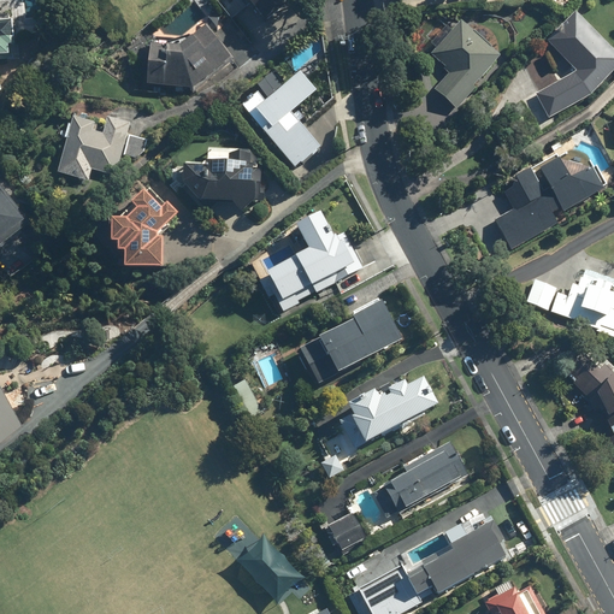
[(247,0),(261,18),(283,0),(247,0)]
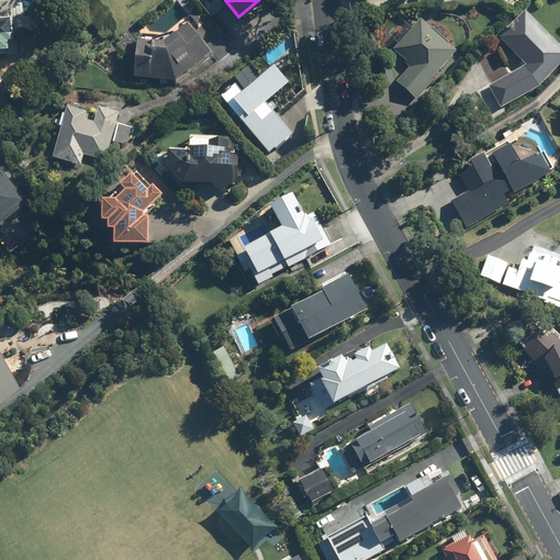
[(499,36),(525,64),(486,85),(499,107),(539,85),(559,63),(559,44),(525,10),(499,36)]
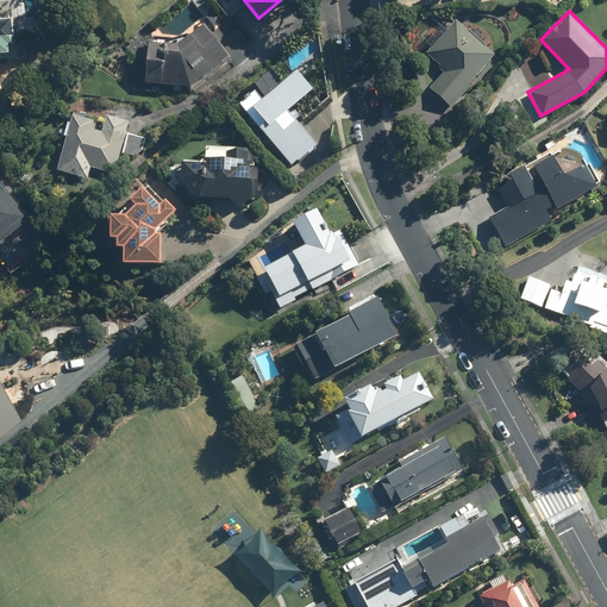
[(495,54),(457,18),(426,51),(439,64),(438,67),(443,72),(429,86),(451,107),(470,86),(468,83),(495,54)]
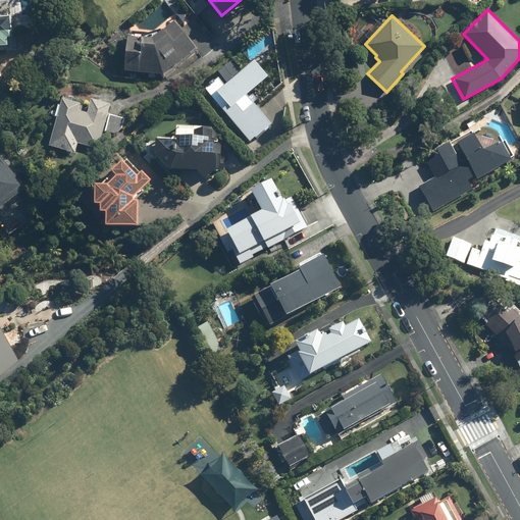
[(0,52),(14,52),(11,16),(0,16),(0,52)]
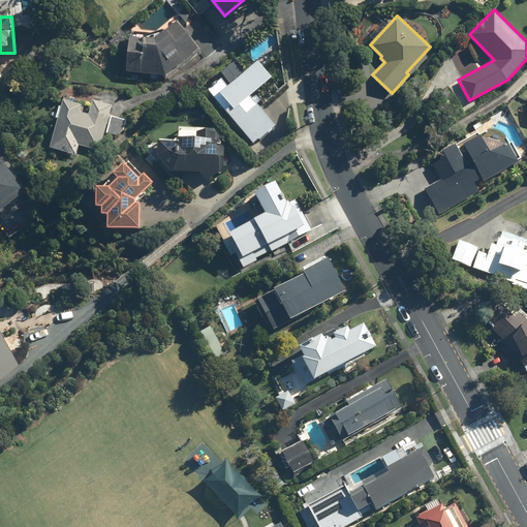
[(177,23),(156,39),(130,37),(126,71),(165,75),(198,48),(177,23)]
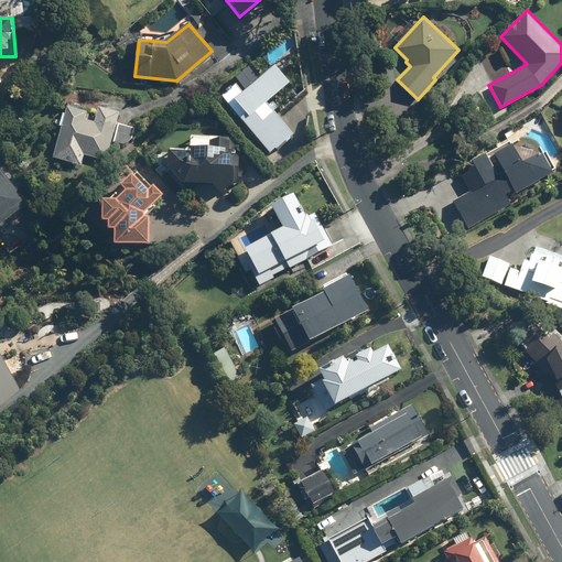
[(223,95),(270,153),(293,133),(268,103),(291,84),(276,65),(244,92),(237,84),(223,95)]
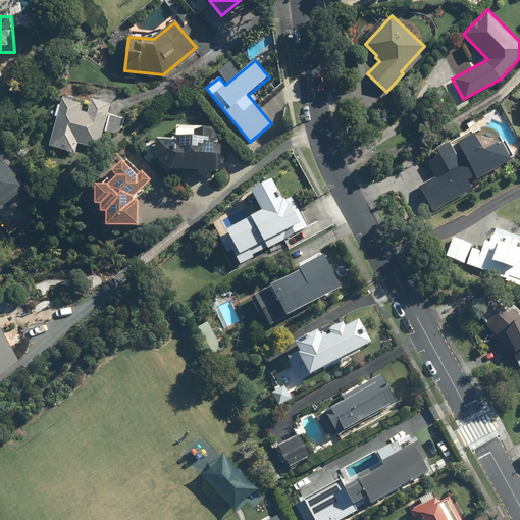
[(61,97),(48,145),(74,152),(76,142),(97,148),(102,130),(114,133),(121,126),(124,117),(107,112),(110,103),(91,98),(87,111),(78,109),(80,102),(61,97)]
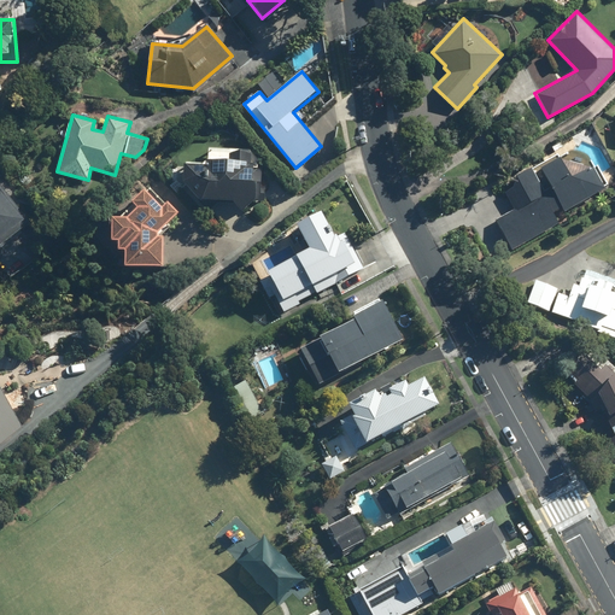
[(185,163),(183,182),(199,199),(233,201),(241,211),(255,200),(263,200),(265,163),(251,162),(252,154),(230,153),(230,162),(206,160),(206,164),(185,163)]
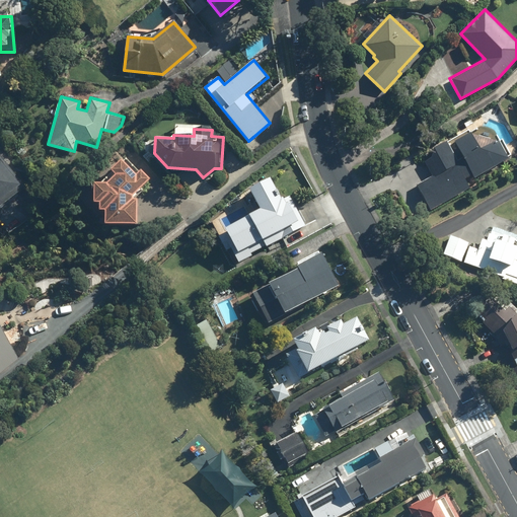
[(416,183),(430,209),(469,187),(464,178),(472,174),(474,177),(509,158),(499,140),(481,149),(471,132),(455,141),(463,157),(457,160),(446,141),(422,154),(433,174),(416,183)]
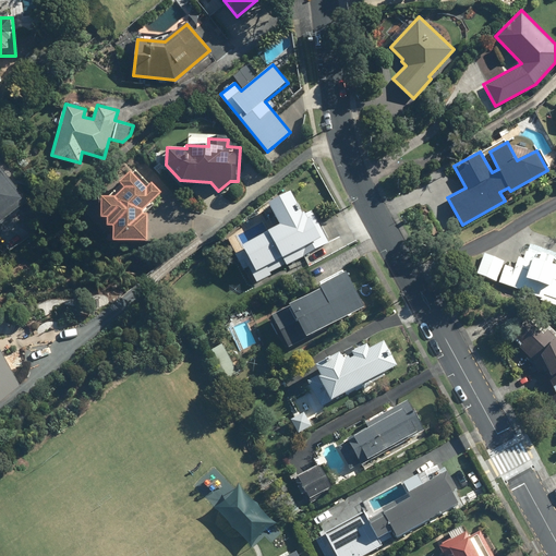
[(0,222),(27,201),(0,167),(0,222)]
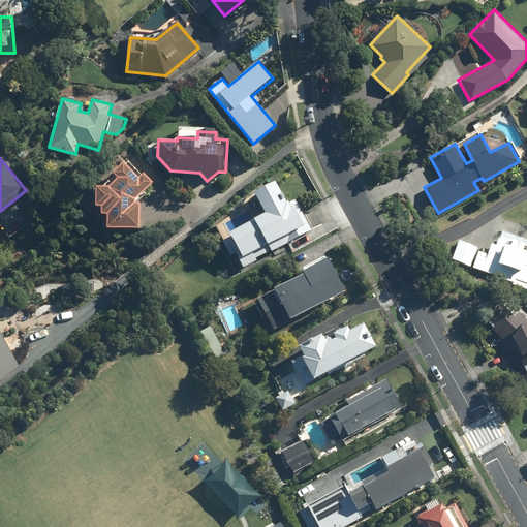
[(107,214),(107,228),(141,228),(141,203),(136,203),(136,199),(154,183),(145,173),(138,178),(124,162),(113,173),(118,178),(110,186),(96,186),(96,207),(102,207),(102,214),(107,214)]
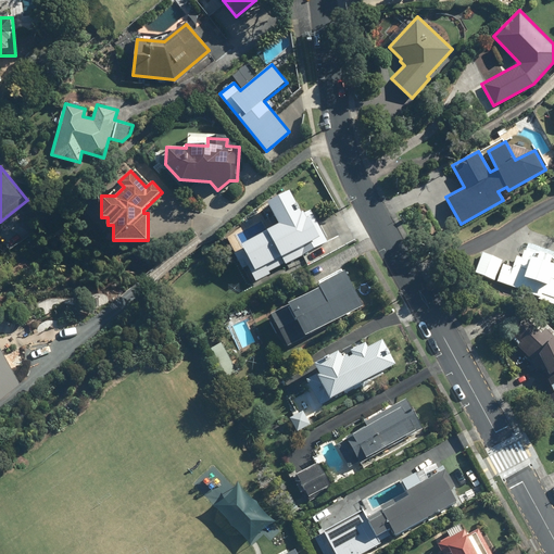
[(255,279),(327,240),(310,209),(302,212),(290,190),(268,202),(280,224),(233,250),(243,268),(249,265),(255,279)]
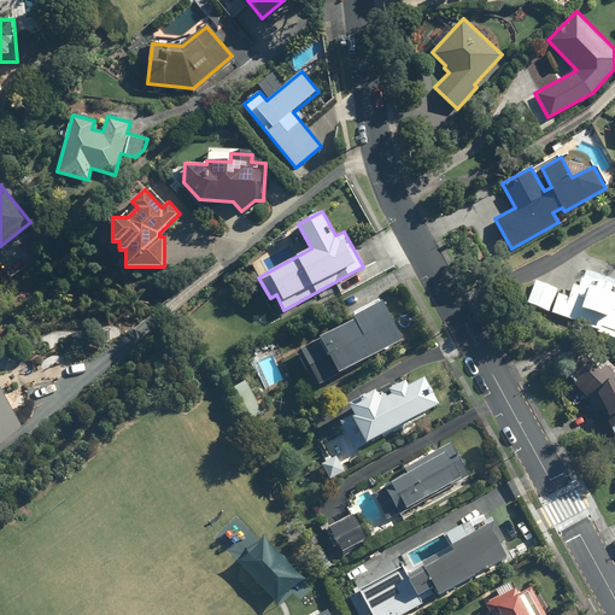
[(558,292),(551,311),(597,327),(596,331),(614,337),(614,288),(581,277),(578,285),(573,282),(569,296),(558,292)]
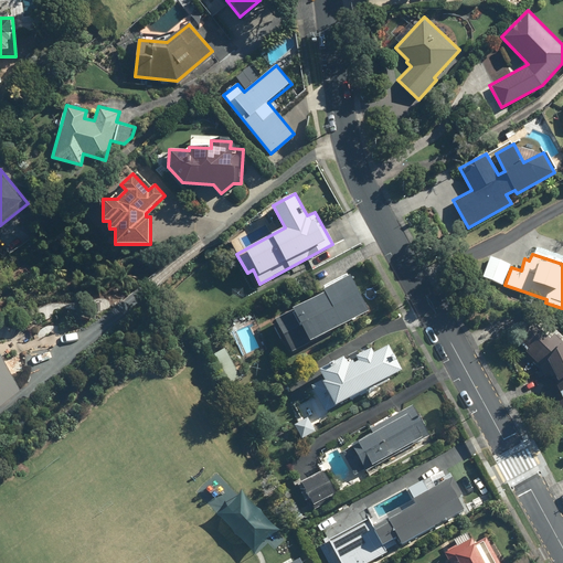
[(481,275),(502,284),(510,264),(489,255),(481,275)]
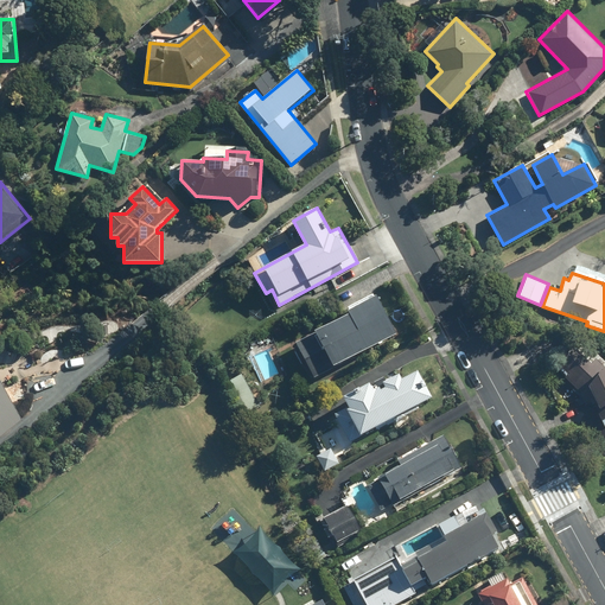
[(314,377),(397,333),(375,292),(346,306),(350,313),(295,342),(314,377)]
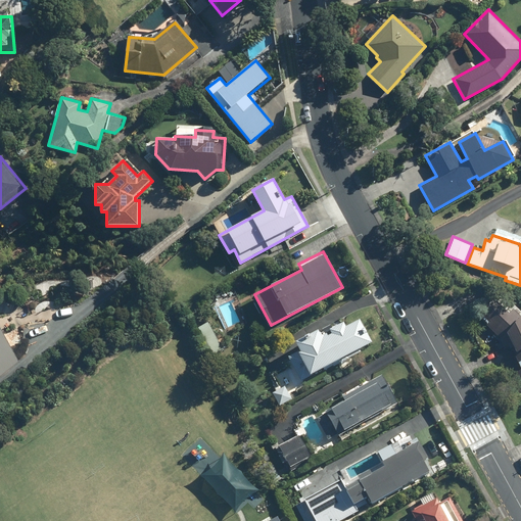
[(520,316),(513,310),(509,315),(492,300),(480,314),(489,322),(487,325),(498,334),(504,348),(509,346),(519,370),(510,373),(517,390),(520,388),(520,316)]
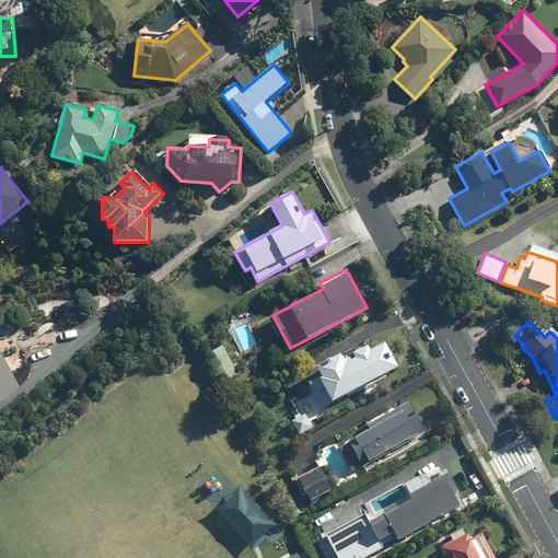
[(311,380),(324,404),(397,364),(384,339),(370,347),(367,340),(316,368),(321,374),(311,380)]
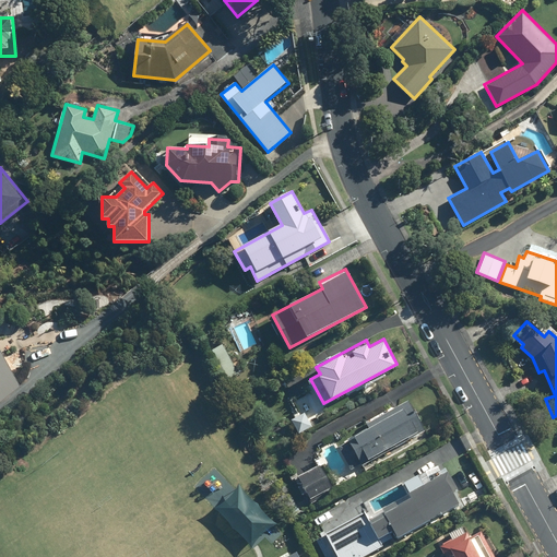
[(0,402),(21,386),(0,359),(0,402)]
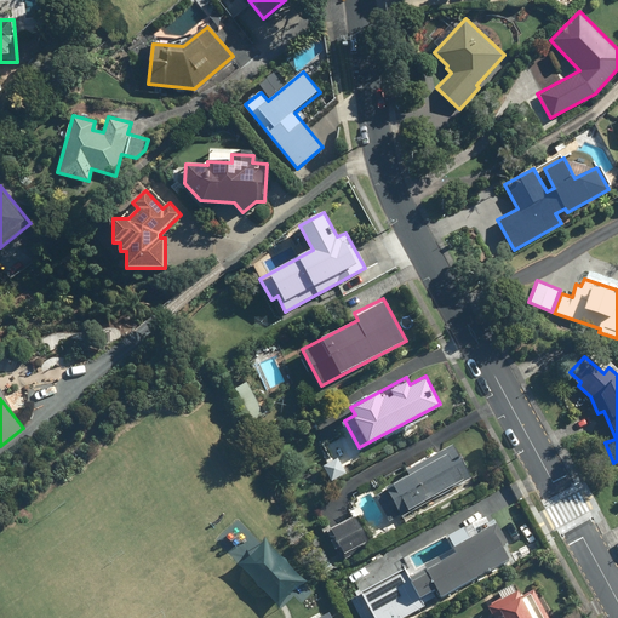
[(373,493),(389,521),(471,476),(453,444),(407,469),(410,474),(373,493)]
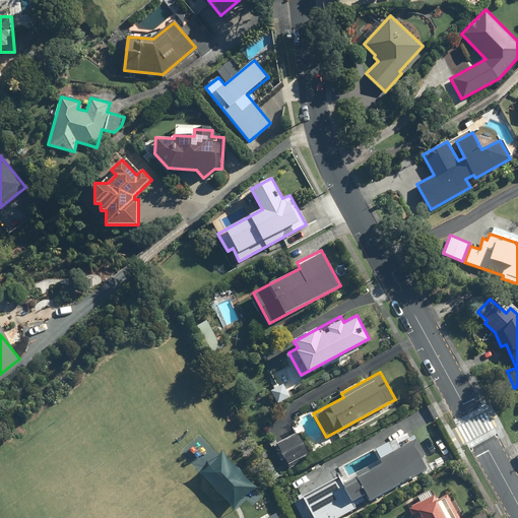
[(297,432),(275,443),(286,464),(308,454),(297,432)]
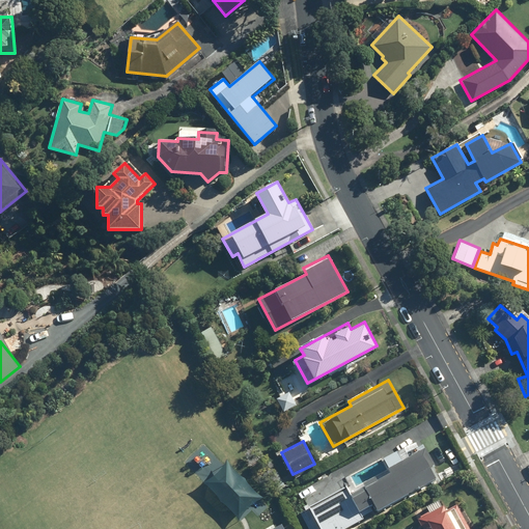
[(374,504),(379,510),(437,478),(430,466),(435,464),(425,448),(388,469),(391,474),(351,496),(345,486),(309,506),(321,528),(342,528),(363,518),(360,511),(374,504)]
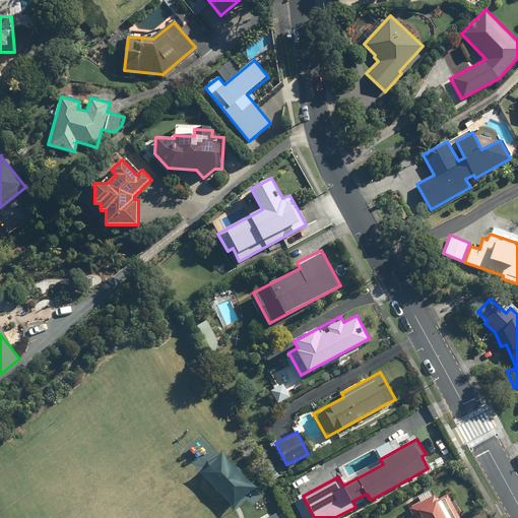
[(437,499),(434,494),(409,507),(414,517),(460,517),(447,493),(437,499)]
